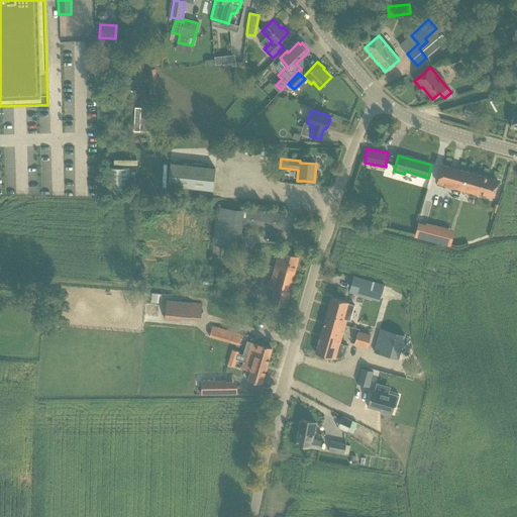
[(168,185),(212,190),(215,168),(170,163),(168,185)]
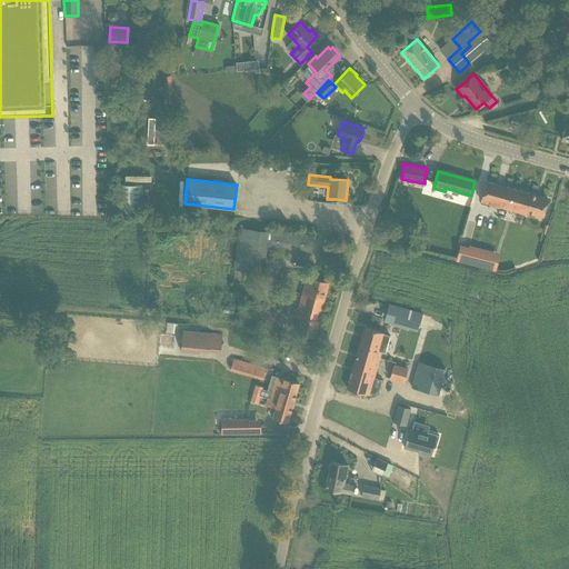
[(519,210),(542,217),(547,199),(487,181),(480,201),(518,212),(519,210)]
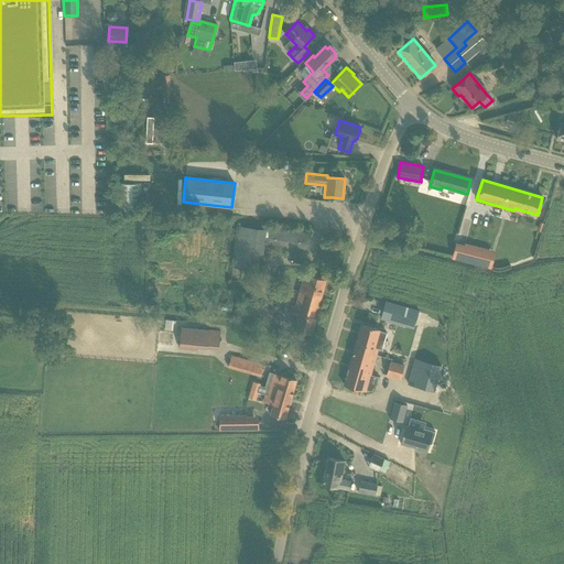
[(142,183),(117,183),(117,212),(142,212),(142,183)]
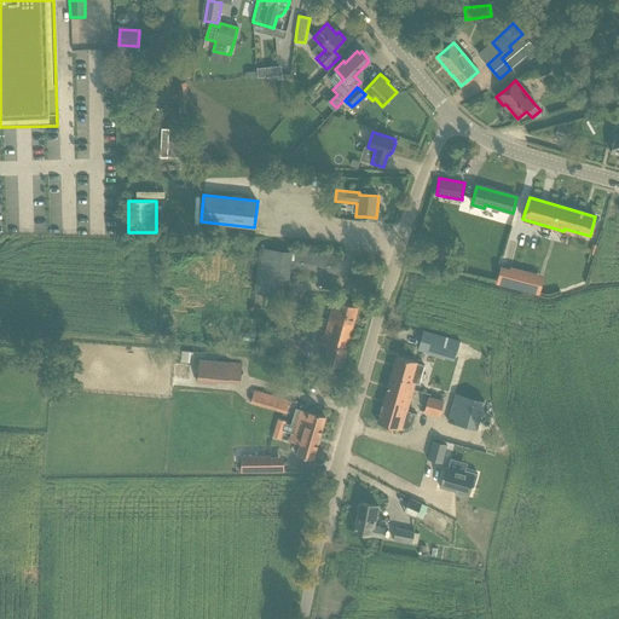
[(289,271),(327,276),(339,277),(341,256),(291,250),(289,271)]
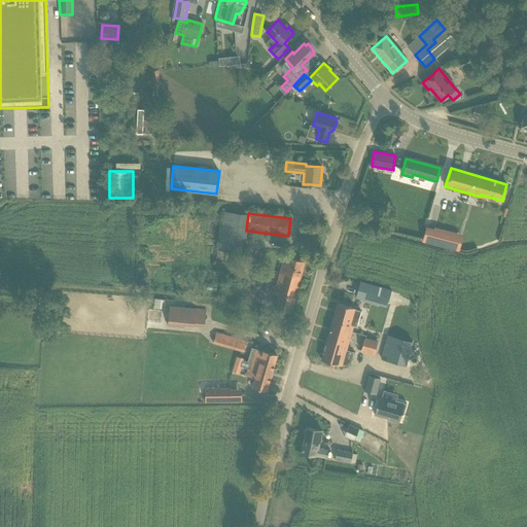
[(426,229),(423,241),(450,248),(453,235),(426,229)]
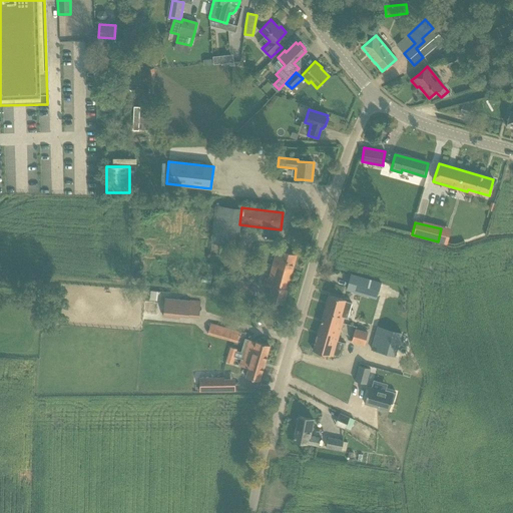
[(272,288),(268,301),(283,305),(287,289),(296,254),(278,249),(270,279),(266,278),(264,286),(272,288)]
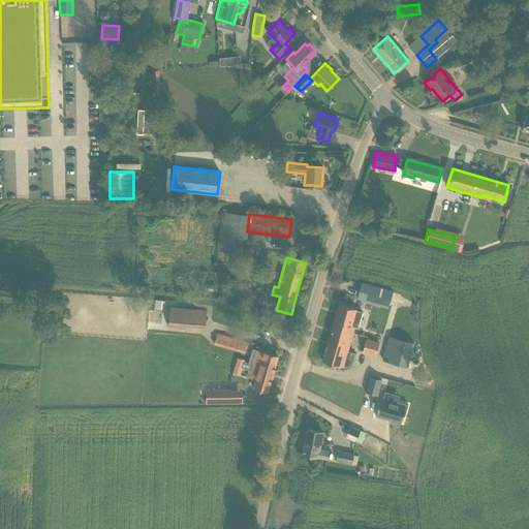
[(362,283),(356,298),(389,307),(393,291),(362,283)]
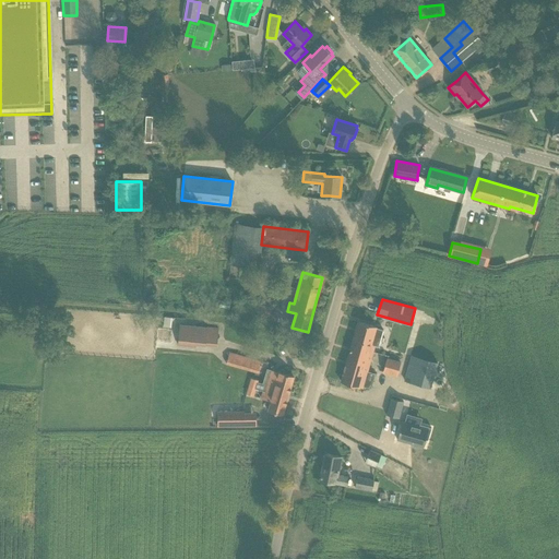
[(376,326),(358,322),(341,382),(361,388),(373,346),(378,347),(382,330),(376,328),(376,326)]
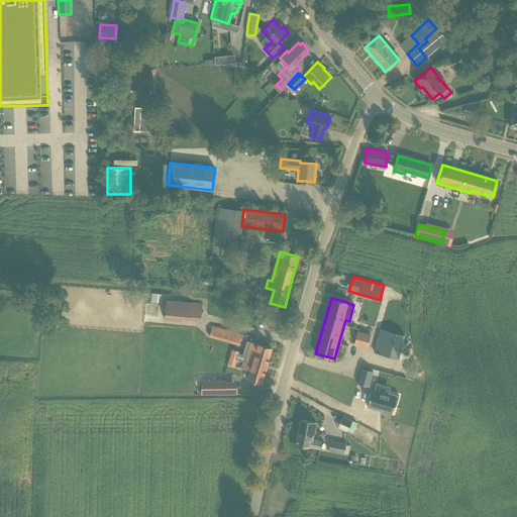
[(165,319),(181,321),(181,318),(200,320),(202,304),(167,301),(165,319)]
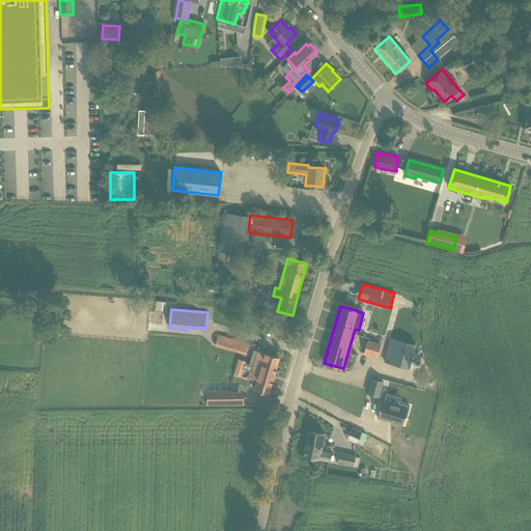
[(215,345),(244,354),(247,343),(218,335),(215,345)]
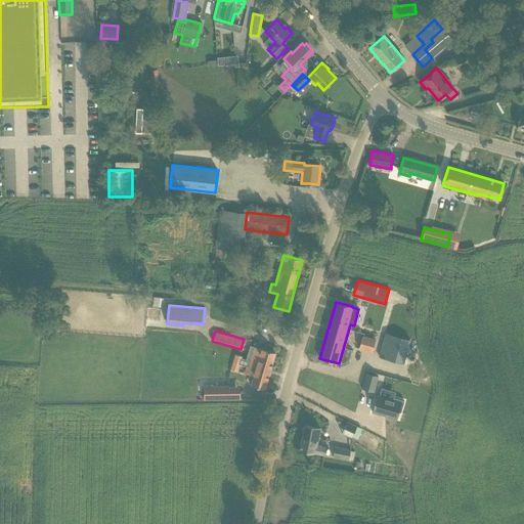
[(380,356),(405,363),(411,339),(386,333),(380,356)]
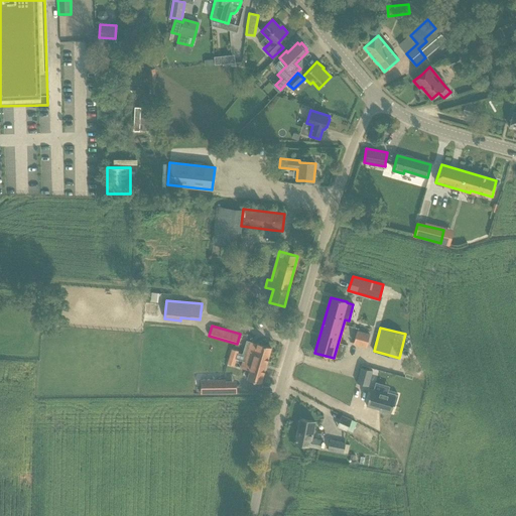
[(354,343),(366,347),(370,335),(357,332),(354,343)]
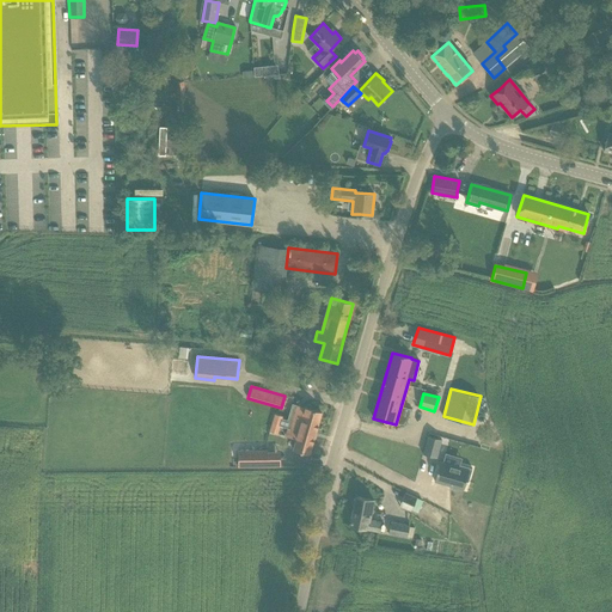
[(310,454),(322,412),(303,407),(303,408),(299,408),(294,409),(289,422),(281,420),(282,416),(275,414),(270,430),(277,433),(280,427),(288,429),(286,436),(297,440),(293,450),(310,454)]
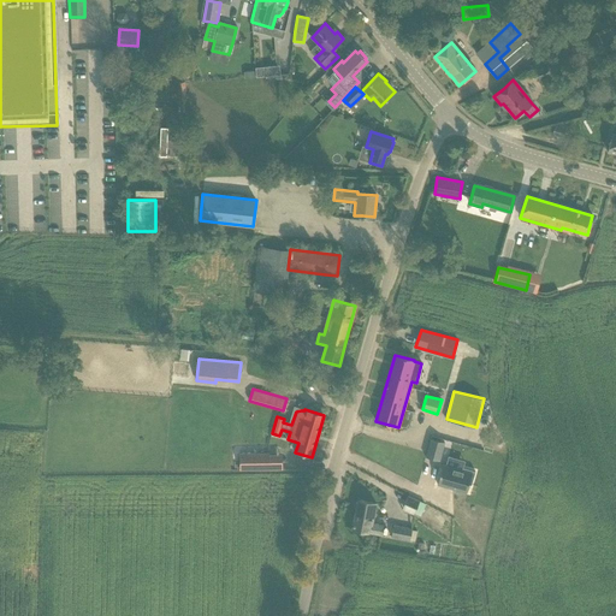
[(270,469),(270,454),(240,454),(240,469),(270,469)]
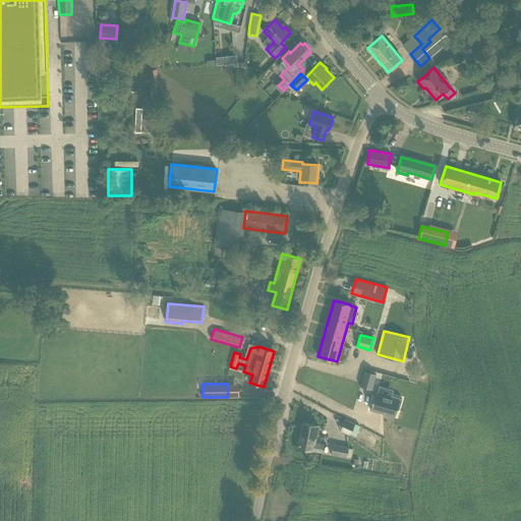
[(374,393),(369,409),(395,417),(397,409),(399,410),(402,399),(391,396),(390,397),(374,393)]
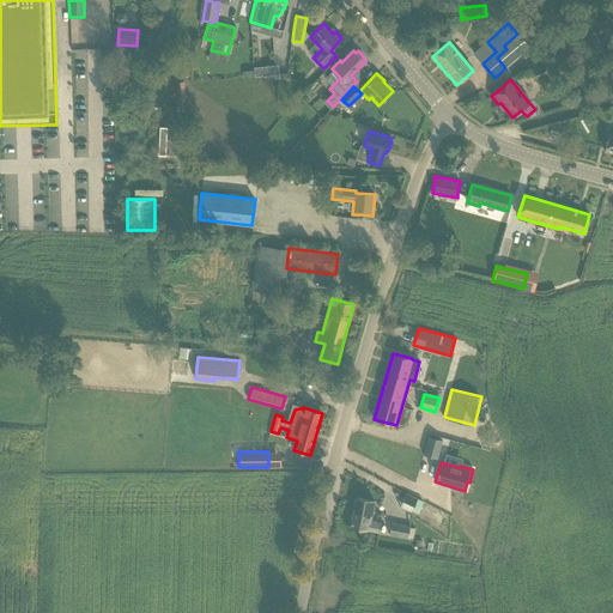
[(399,508),(411,513),(417,499),(405,495),(399,508)]
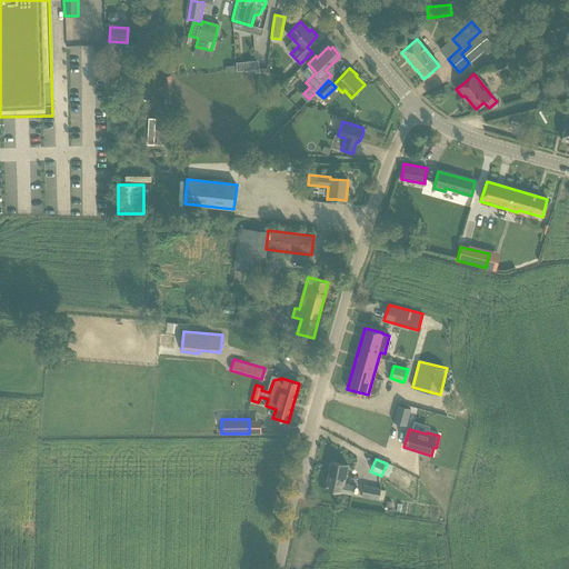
[(326,489),(352,495),(353,486),(341,483),(346,465),(331,461),(326,489)]
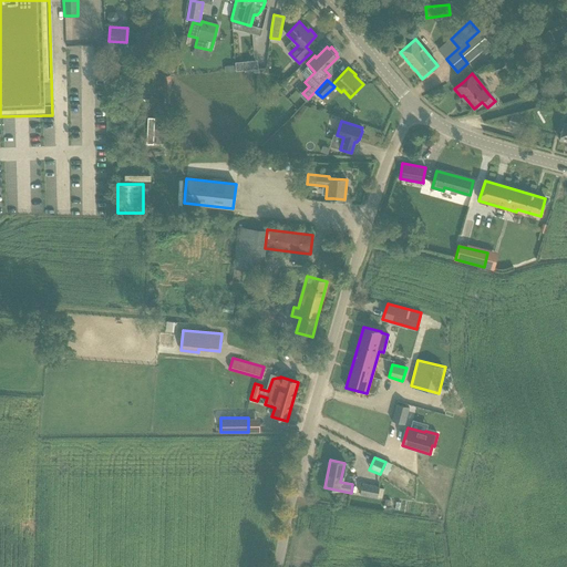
[(378,498),(378,497),(382,498),(383,488),(379,487),(380,487),(362,484),(360,494),(378,498)]
